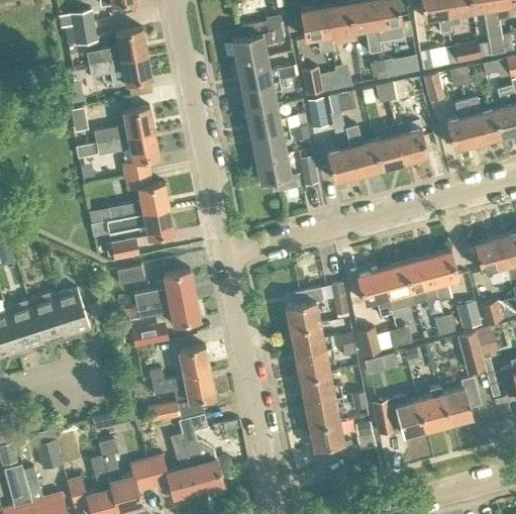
[(351,31),(366,29),(369,53),(381,50),(379,37),(378,37),(372,0),(362,0),(347,2),(351,31)]
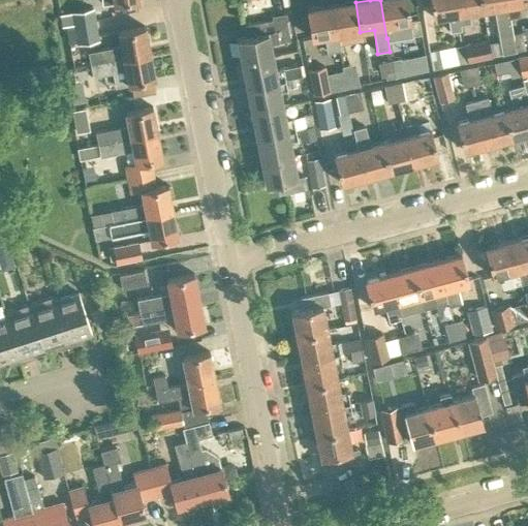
[(405,0),(380,0),(386,38),(387,38),(387,43),(412,39),(409,24),(405,0)]
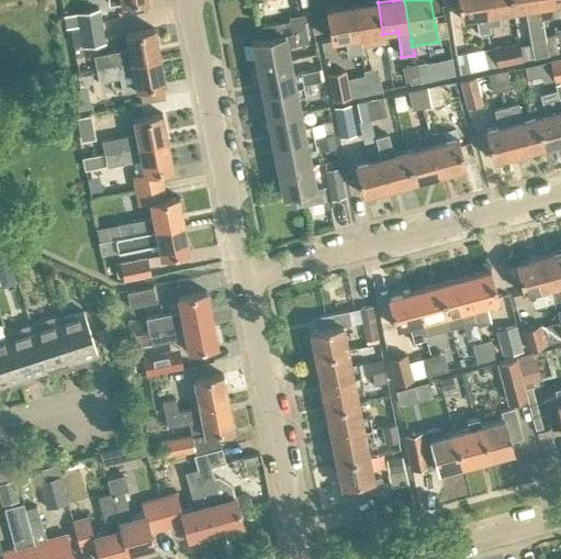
[(483,0),(456,0),(460,22),(477,19),(478,31),(479,35),(491,33),(490,29),(489,29),(486,18),(486,15),(483,0)]
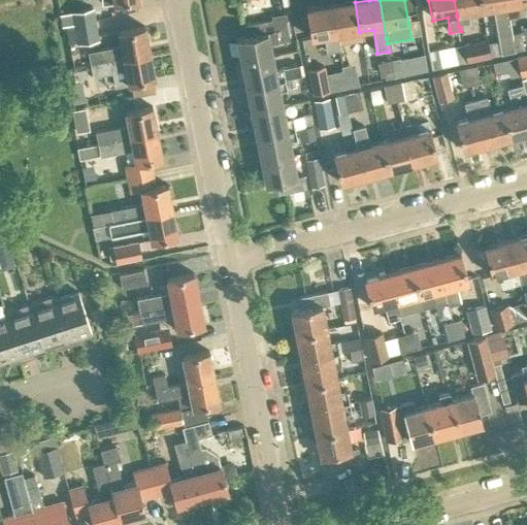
[(454,0),(457,14),(457,17),(459,27),(460,27),(469,25),(468,14),(481,12),(479,0),(454,0)]
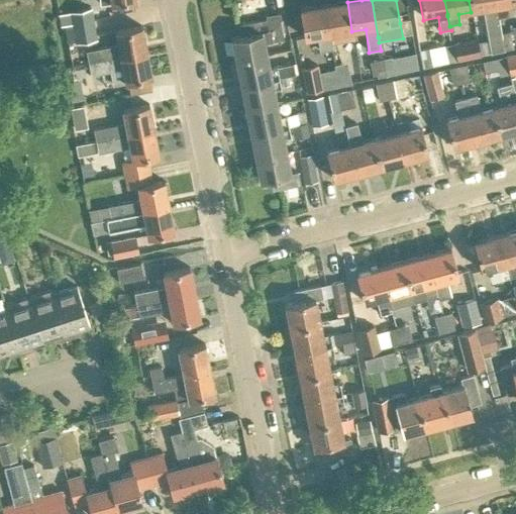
[(469,0),(471,12),(483,10),(491,54),(503,52),(500,34),(497,19),(495,8),(496,7),(494,0),(469,0)]
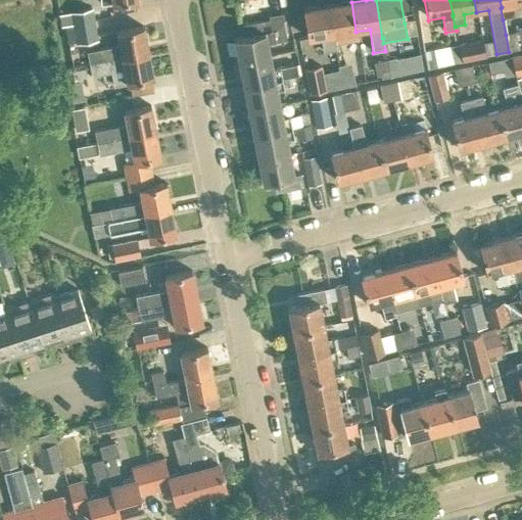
[(521,0),(500,0),(502,7),(501,8),(503,19),(515,17),(512,6),(521,3),(521,0)]
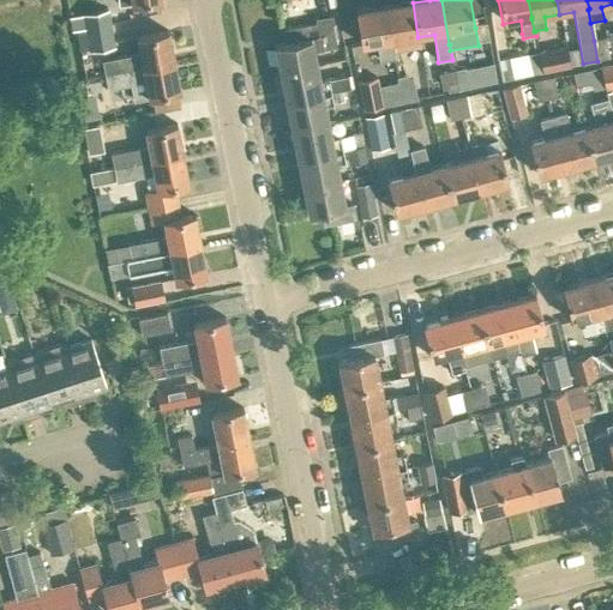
[(420,49),(418,37),(413,2),(384,7),(392,54),(420,49)]
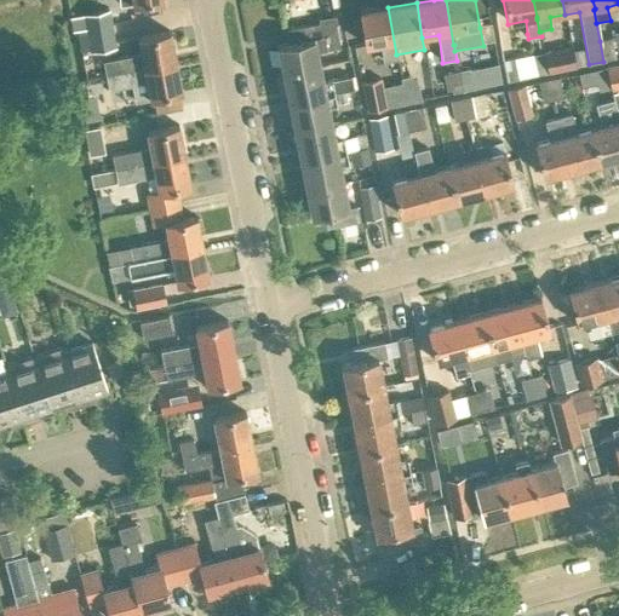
[(397,59),(396,55),(388,7),(359,12),(365,47),(382,45),(384,62),(397,59)]
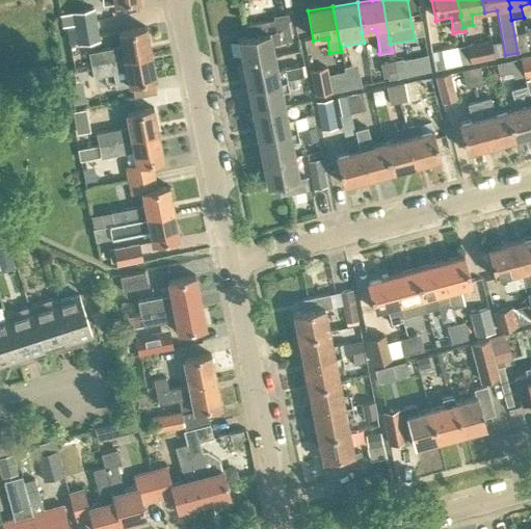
[(95,10),(73,14),(75,26),(97,23),(95,10)]
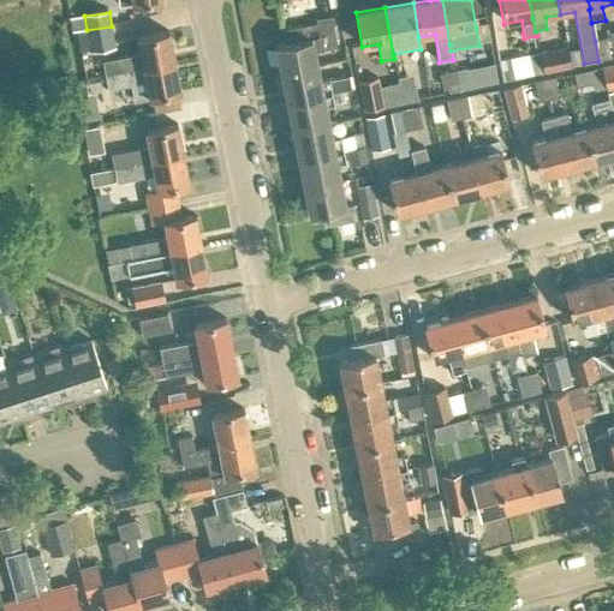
[(84,16),(71,18),(73,31),(87,30),(84,16)]
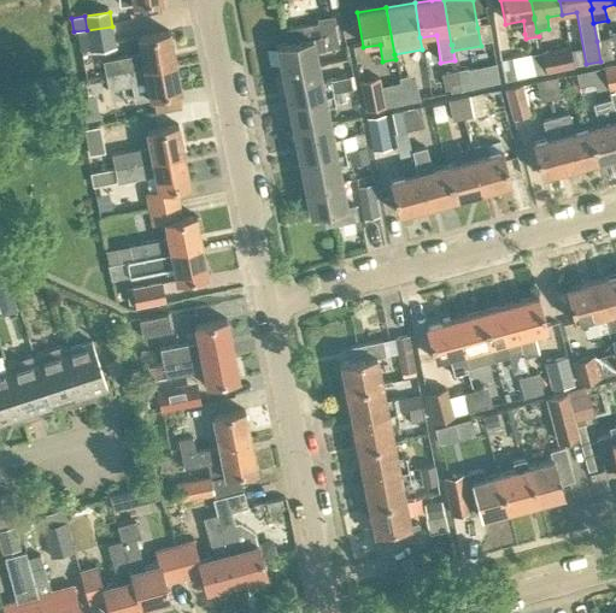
[(287,45),(275,47),(281,75),(317,68),(315,53),(338,48),(332,18),(316,21),(316,24),(285,31),(287,45)]
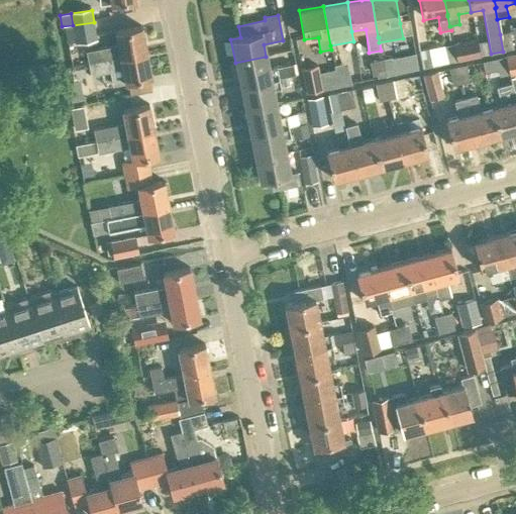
[(73,25),(65,27),(68,44),(74,43),(73,38),(75,38),(76,44),(97,40),(94,22),(73,25)]
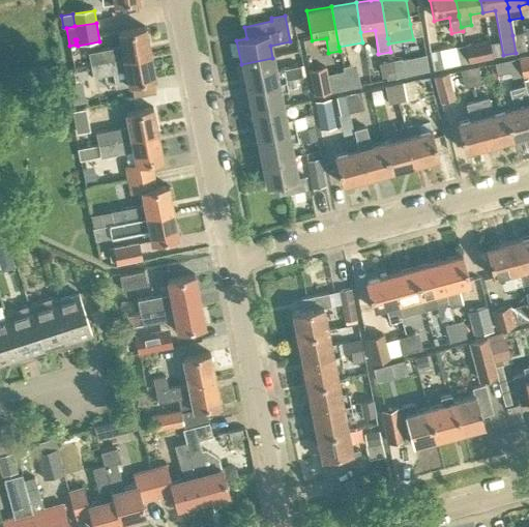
[(120,48),(89,54),(91,66),(150,55),(145,28),(118,33),(120,48)]
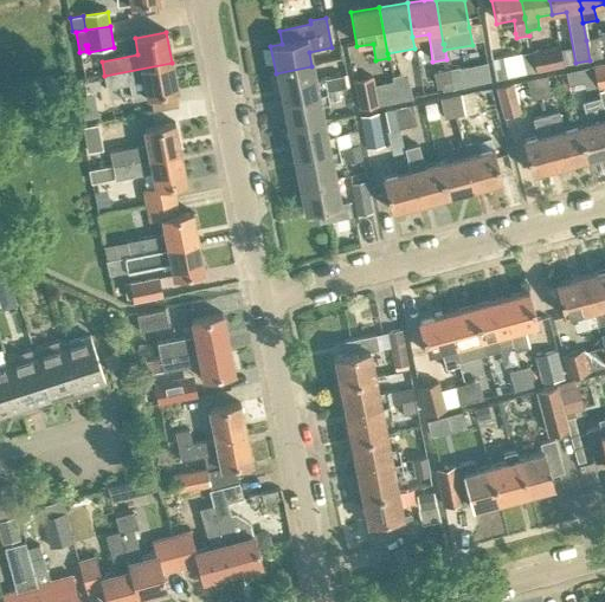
[(599,38),(586,40),(590,60),(603,58),(599,38)]
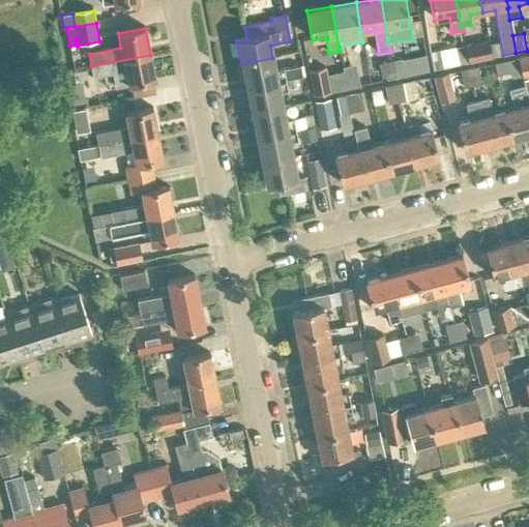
[(490,41),(465,47),(467,61),(492,57),(490,41)]
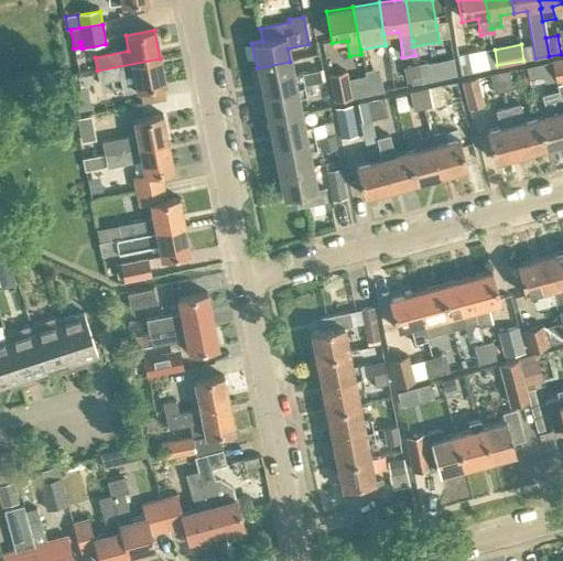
[(495,50),(486,51),(489,67),(497,65),(495,50)]
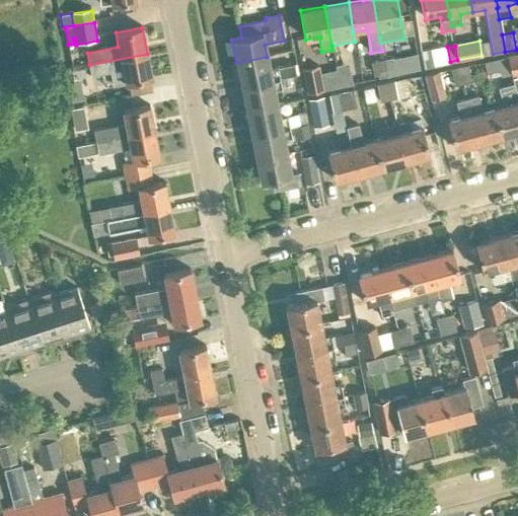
[(421,52),(422,55),(425,70),(434,67),(431,50),(421,52)]
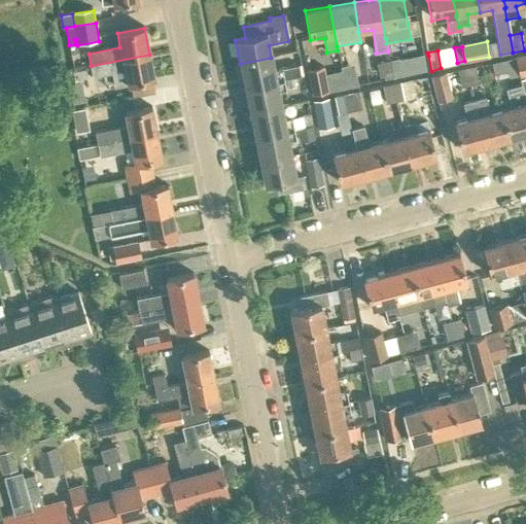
[(149,55),(91,66),(93,77),(112,73),(114,88),(128,85),(154,80),(149,55)]
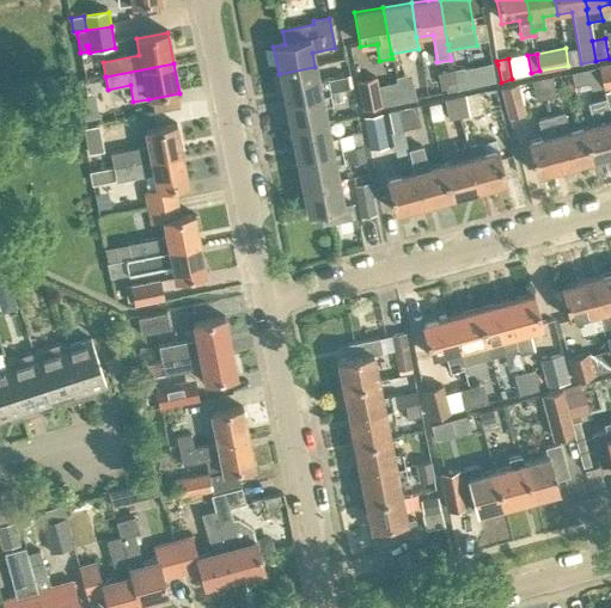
[(610,65),(598,68),(603,88),(610,86),(610,65)]
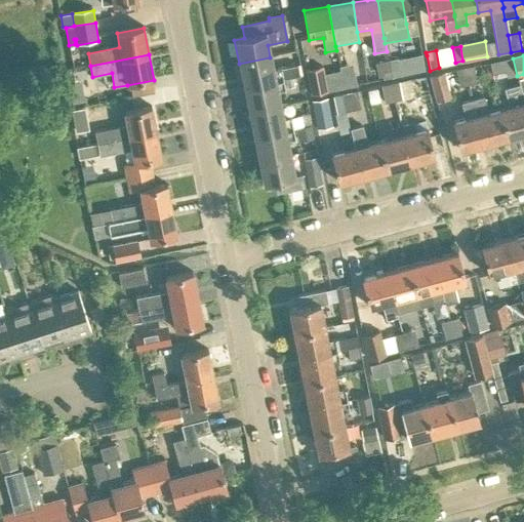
[(270,57),(239,64),(244,88),(282,81),(286,80),(293,79),(298,78),(295,67),(273,72),(270,57)]
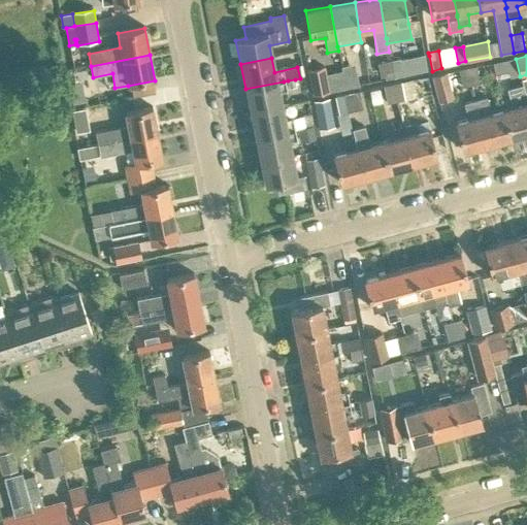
[(399,60),(388,63),(392,79),(403,77),(399,60)]
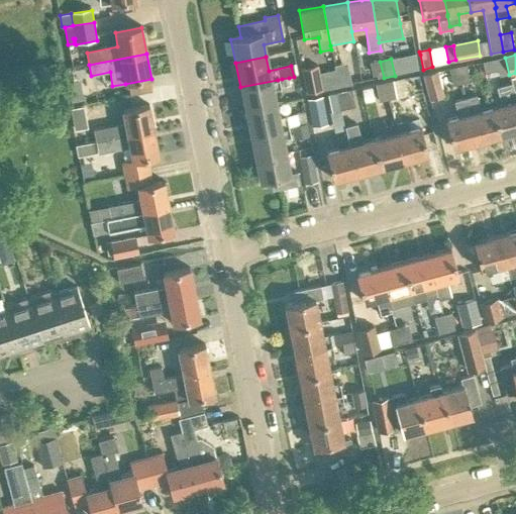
[(322,91),(318,66),(302,69),(307,93),(322,91)]
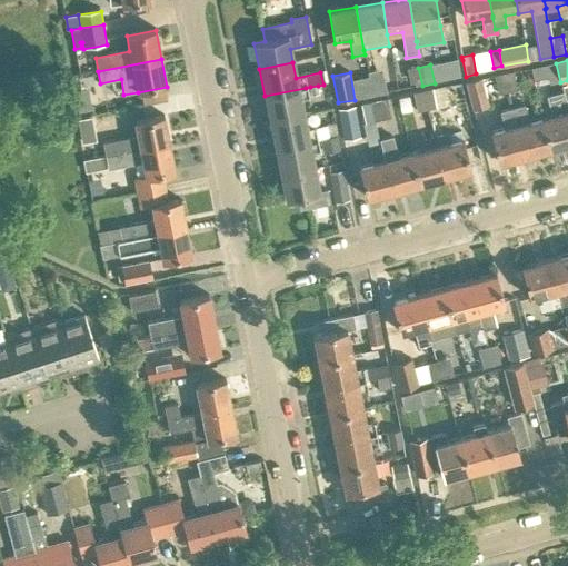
[(504,76),(508,93),(517,92),(514,73),(504,76)]
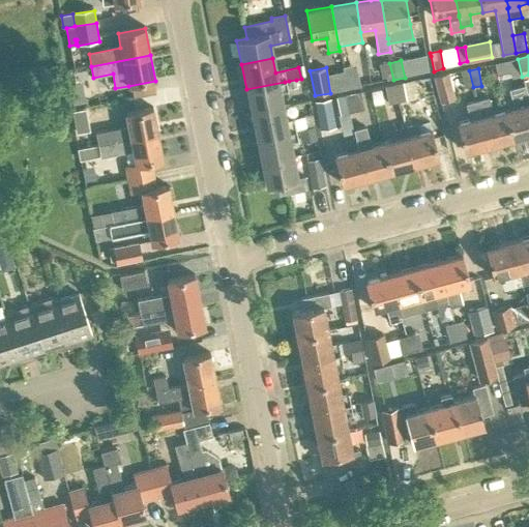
[(464,89),(473,87),(469,70),(460,72),(464,89)]
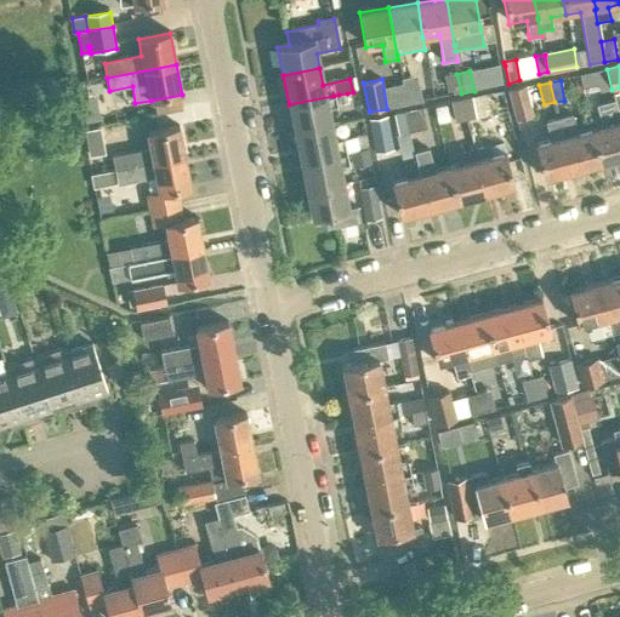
[(413,84),(404,85),(409,106),(417,103),(413,84)]
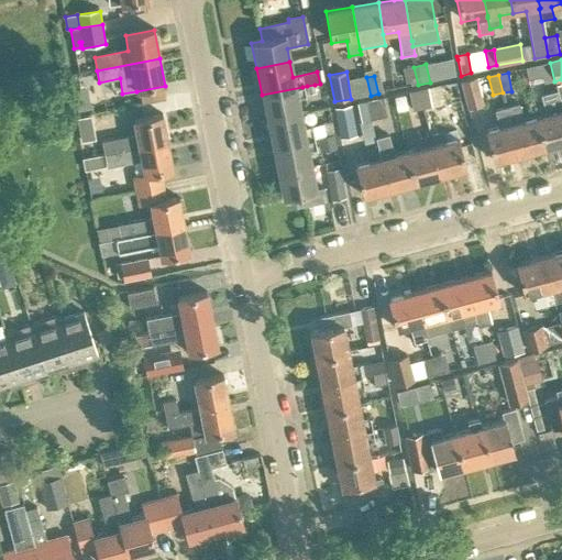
[(360,98),(371,96),(366,77),(355,80),(360,98)]
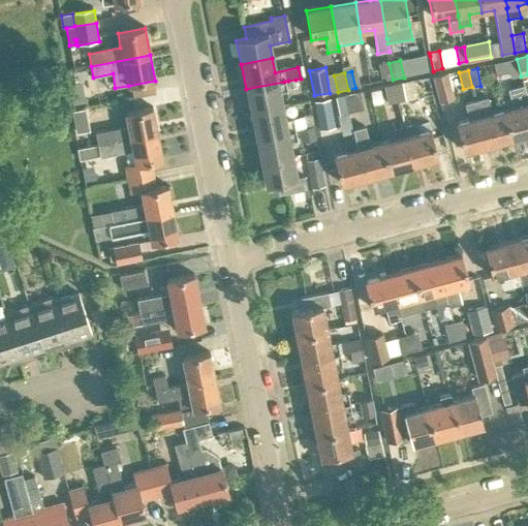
[(440,100),(454,97),(447,76),(435,80),(440,100)]
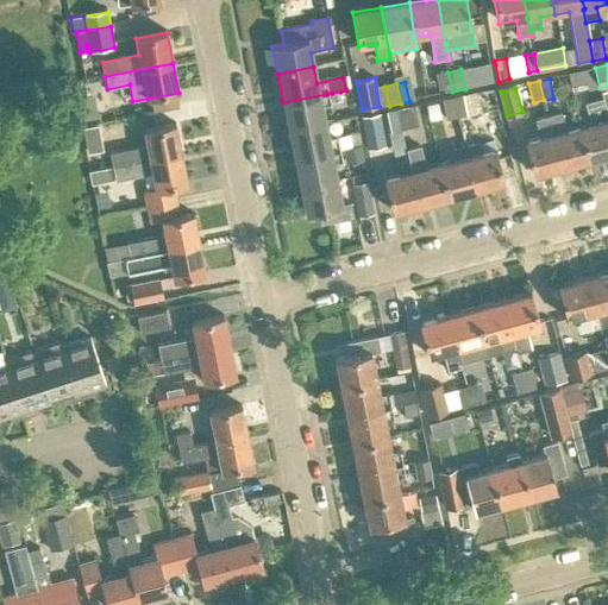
[(340,92),(332,93),(333,104),(342,101),(340,92)]
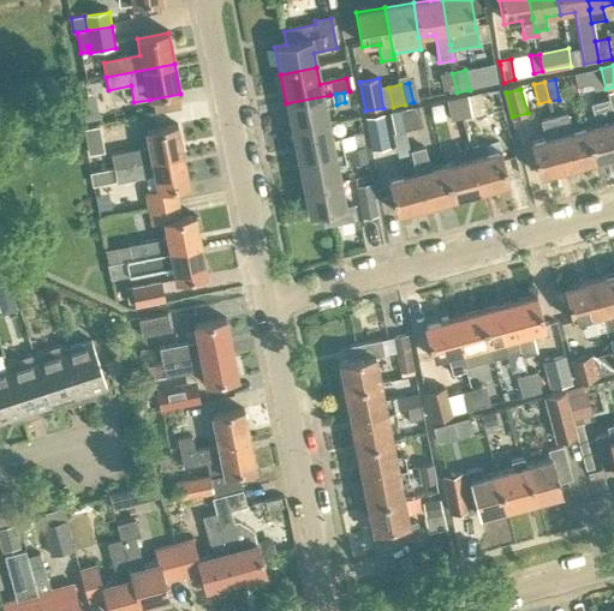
[(331,95),(286,103),(292,132),(328,125),(325,108),(333,106),(331,95)]
